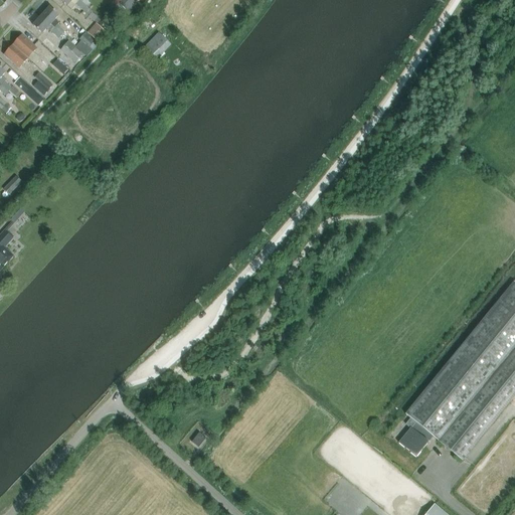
[(83,12),(87,9),(79,2),(77,0),(59,0),(71,10),(75,5),(83,12)]
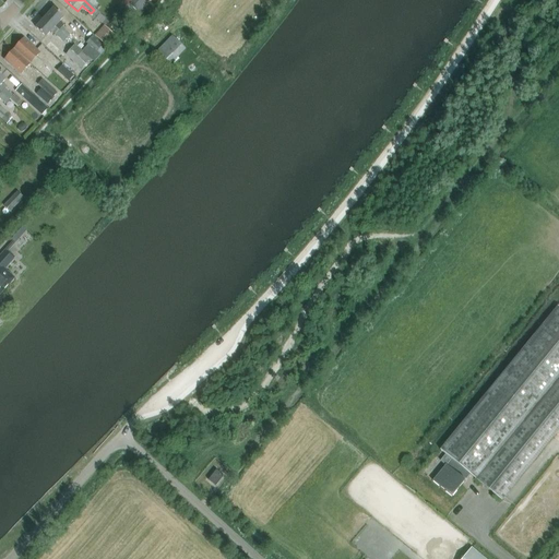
[(98,6),(92,0),(87,0),(86,2),(94,10),(98,6)]
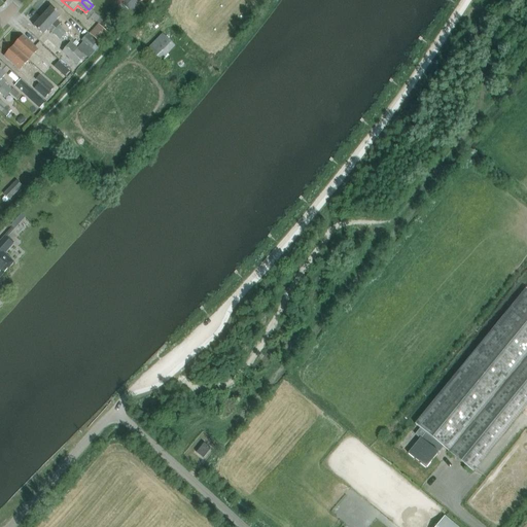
[(135,0),(124,0),(121,2),(131,10),(133,9),(138,2),(135,0)]
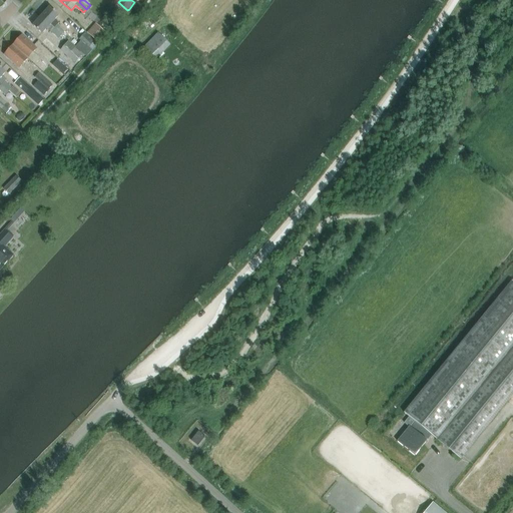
[(62,36),(65,32),(58,25),(60,23),(55,19),(58,16),(49,8),(41,17),(50,25),(54,29),(62,36)]
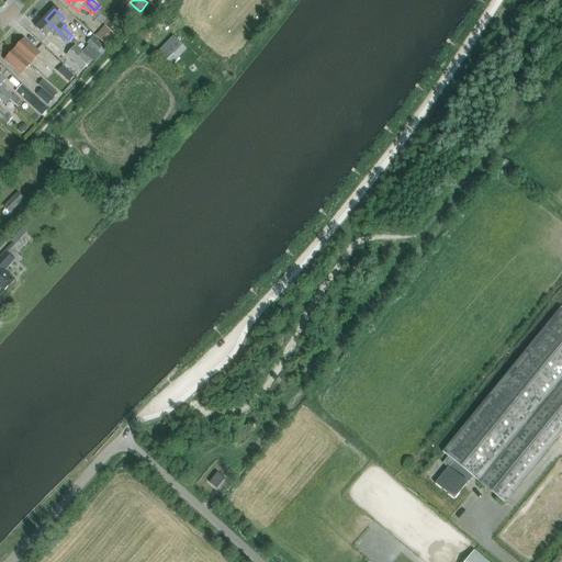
[(64,43),(68,40),(59,32),(55,27),(45,19),(36,27),(46,37),(51,33),(55,37),(56,36),(64,43)]
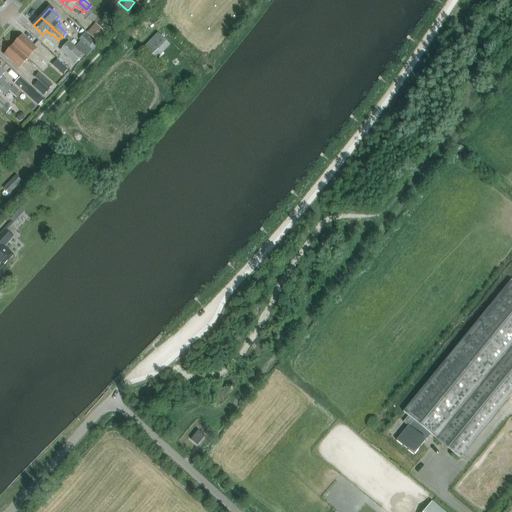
[(88,34),(97,43),(106,33),(97,25),(88,34)]
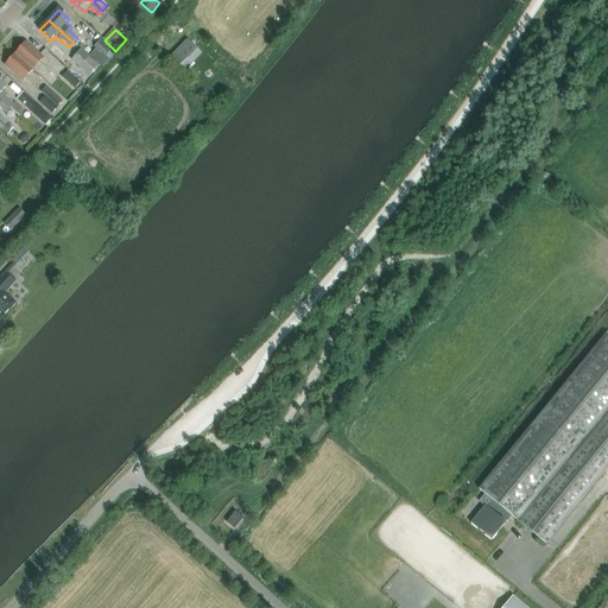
[(94,48),(95,49),(88,56),(101,68),(108,61),(105,57),(112,49),(101,39),(94,48)]
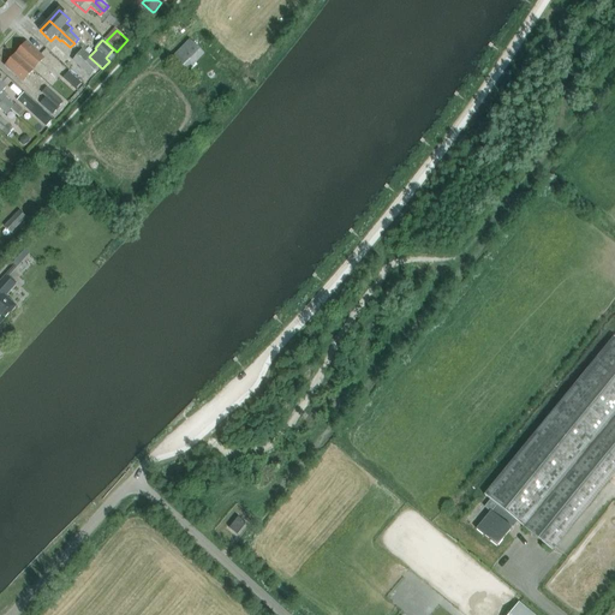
[(187,71),(203,54),(187,40),(172,57),(187,71)]
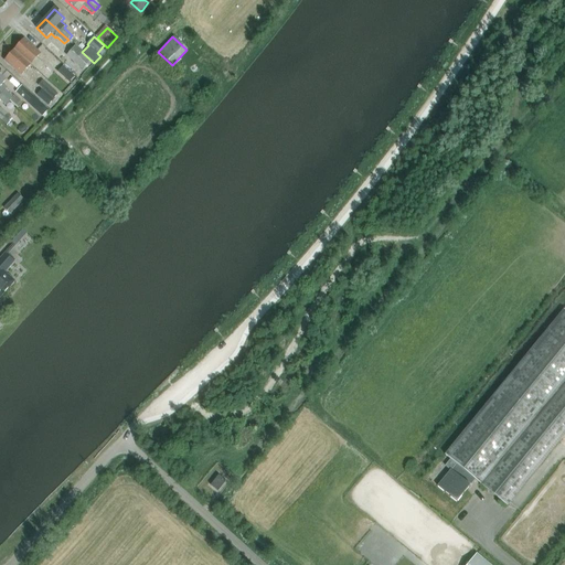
[(24,40),(14,50),(31,65),(40,55),(24,40)]
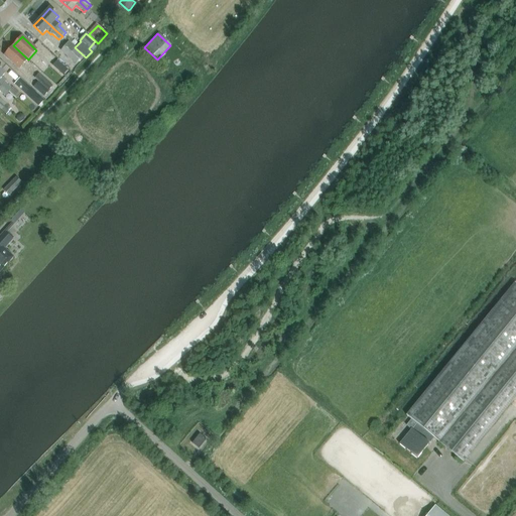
[(84,55),(69,41),(60,50),(75,65),(84,55)]
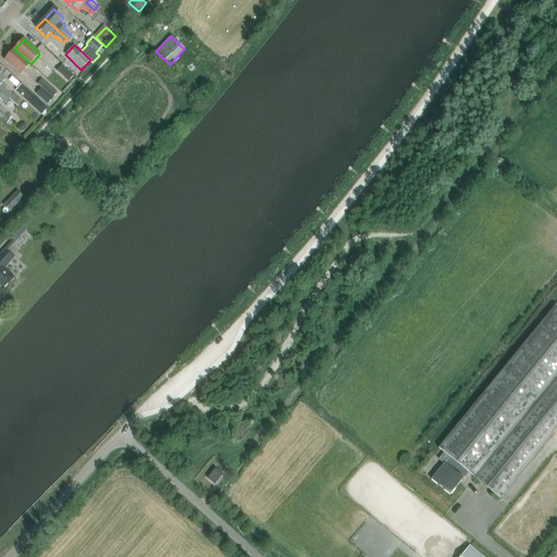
[(21,75),(31,64),(14,49),(4,60),(21,75)]
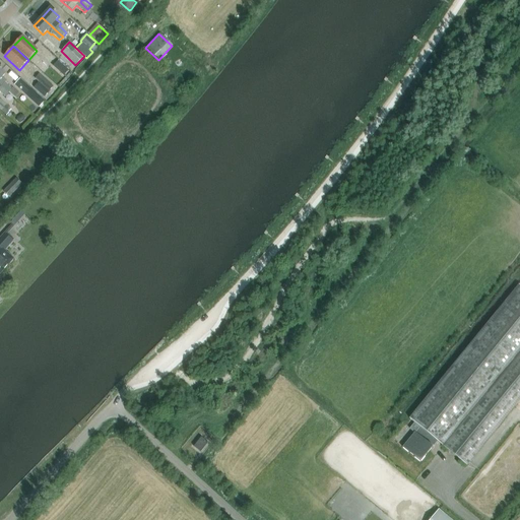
[(63,76),(68,70),(65,67),(60,73),(63,76)]
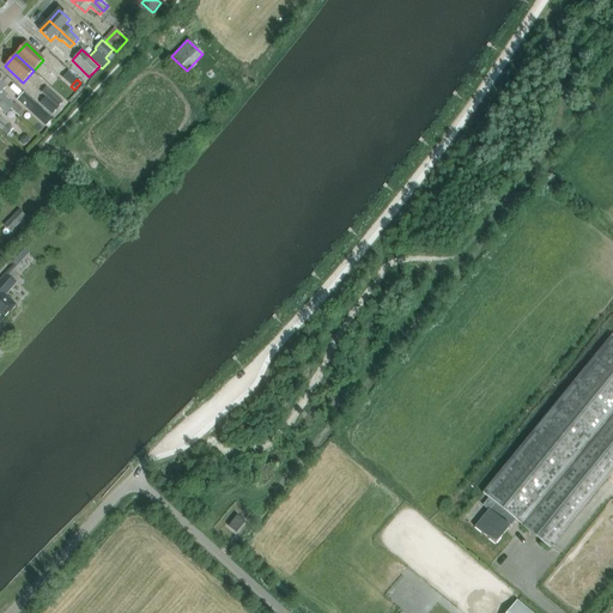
[(0,80),(0,101),(11,111),(16,107),(6,98),(7,97),(2,92),(7,86),(0,80)]
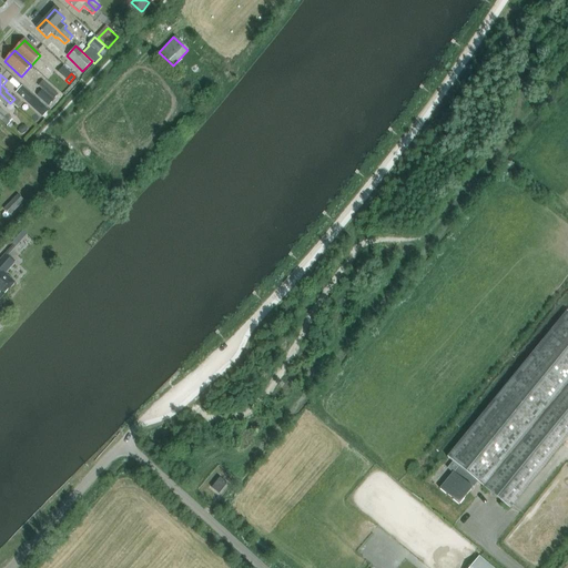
[(38,85),(42,90),(53,101),(59,95),(42,81),(38,85)]
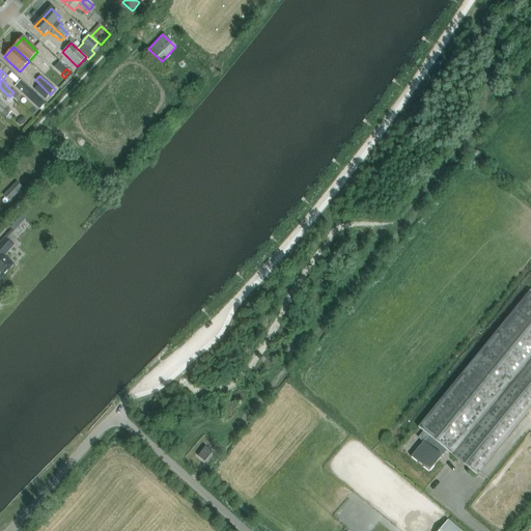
[(21,80),(15,87),(39,109),(46,103),(21,80)]
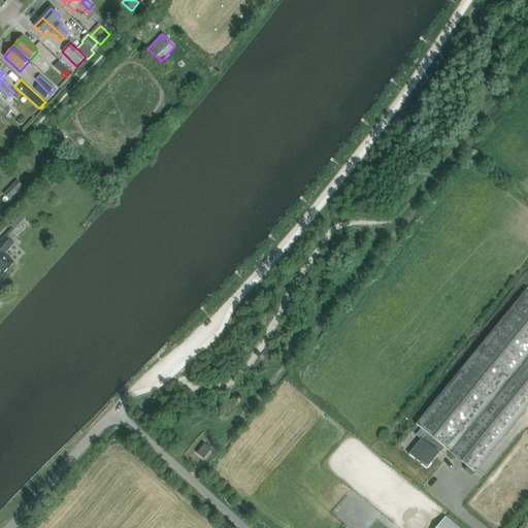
[(39,84),(34,89),(44,99),(50,94),(39,84)]
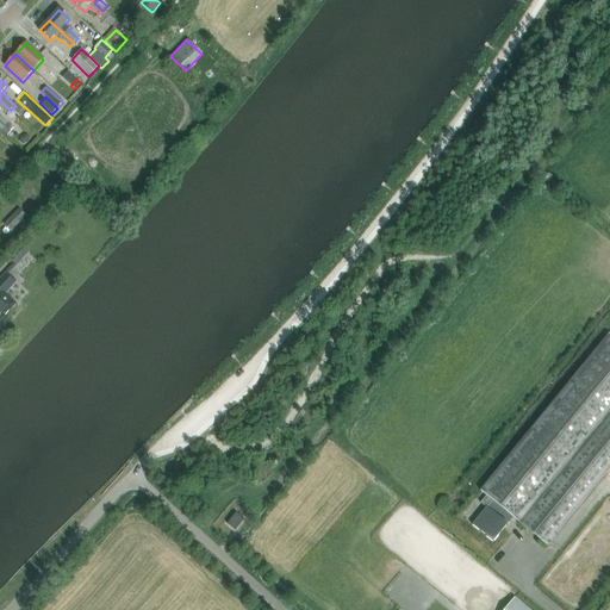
[(0,109),(7,116),(11,111),(0,100),(0,109)]
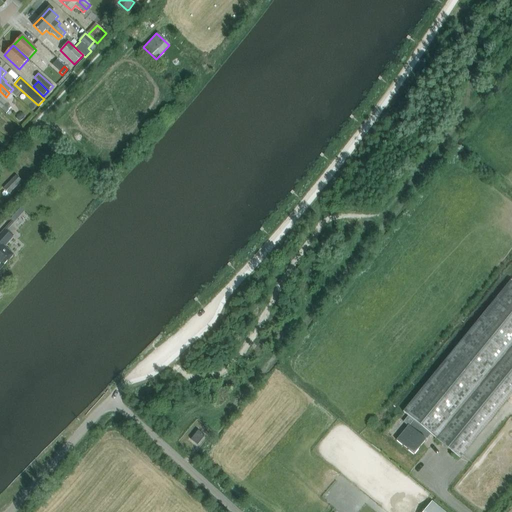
[(0,97),(0,108),(6,114),(12,108),(0,97)]
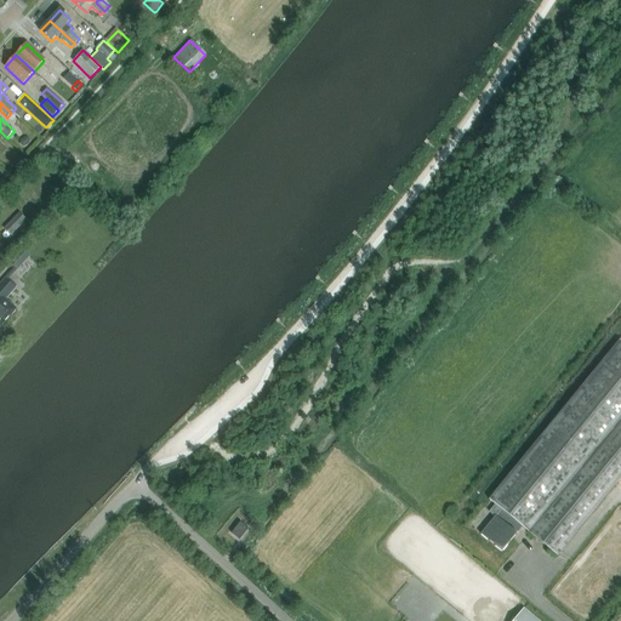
[(12,235),(27,220),(20,212),(5,228),(12,235)]
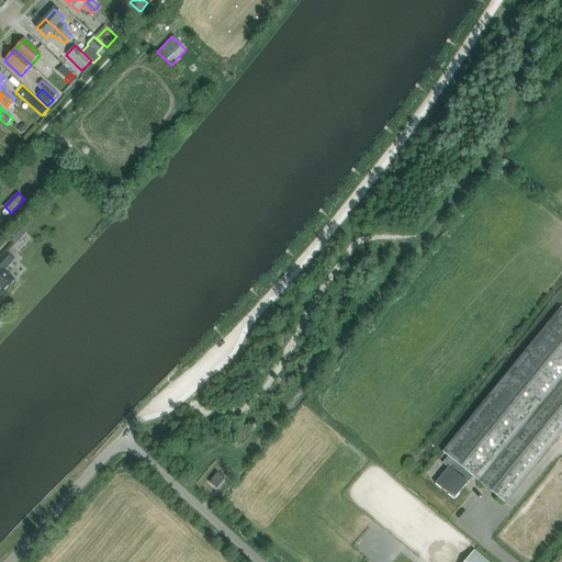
[(17,244),(27,232),(20,225),(9,237),(17,244)]
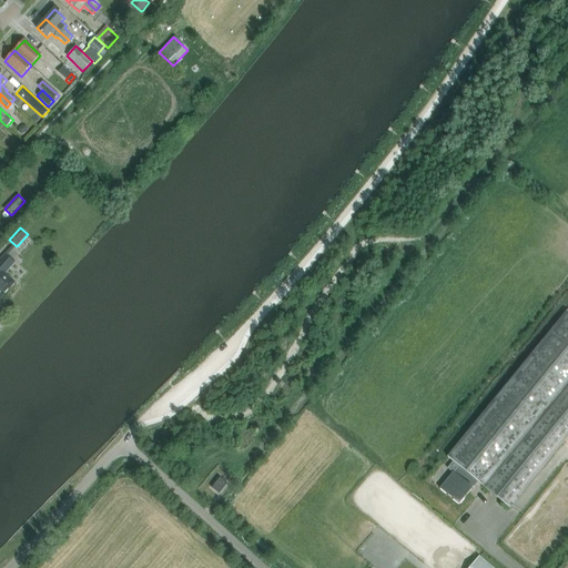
[(14,263),(6,254),(0,260),(0,298),(10,287),(6,284),(11,279),(6,273),(14,263)]
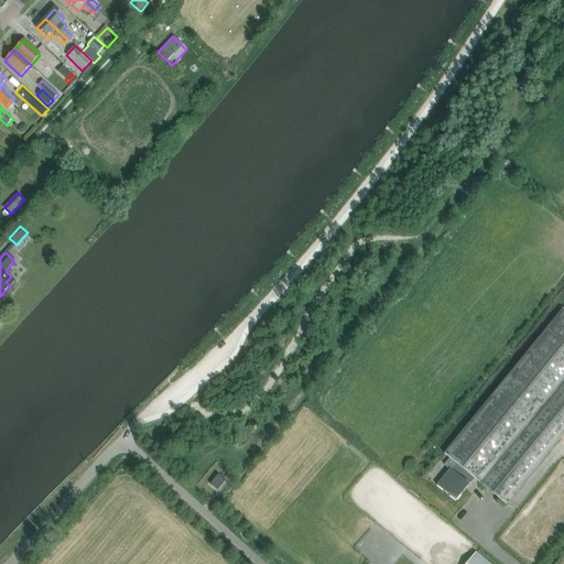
[(444,454),(455,463),(437,486),(456,501),(474,478),(506,505),(563,433),(563,310),(563,308),(444,454)]
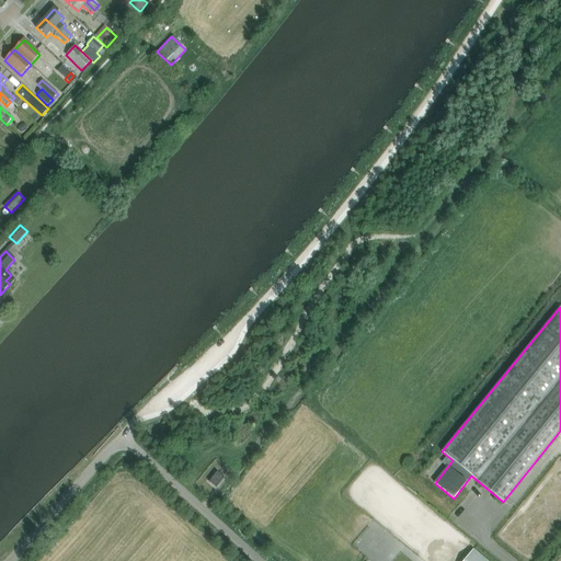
[(209,482),(217,489),(225,479),(217,472),(209,482)]
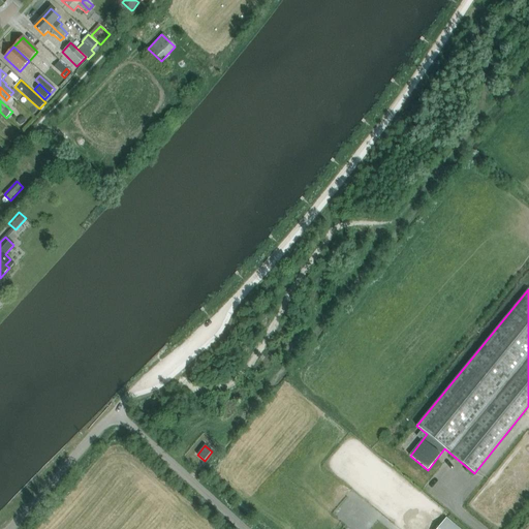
[(436,528),(459,528),(446,519),(436,528)]
